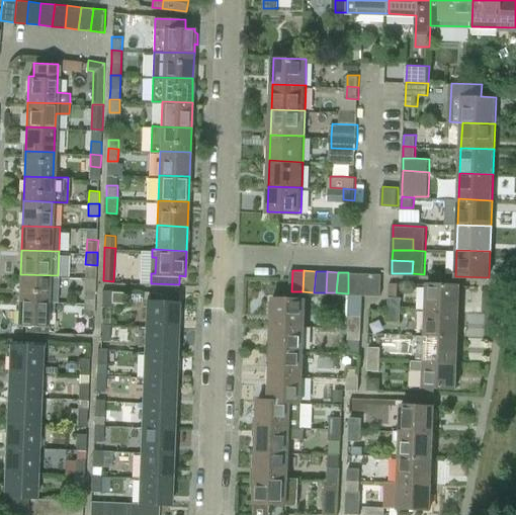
[(348,272),(348,293),(359,293),(360,272),(348,272)]
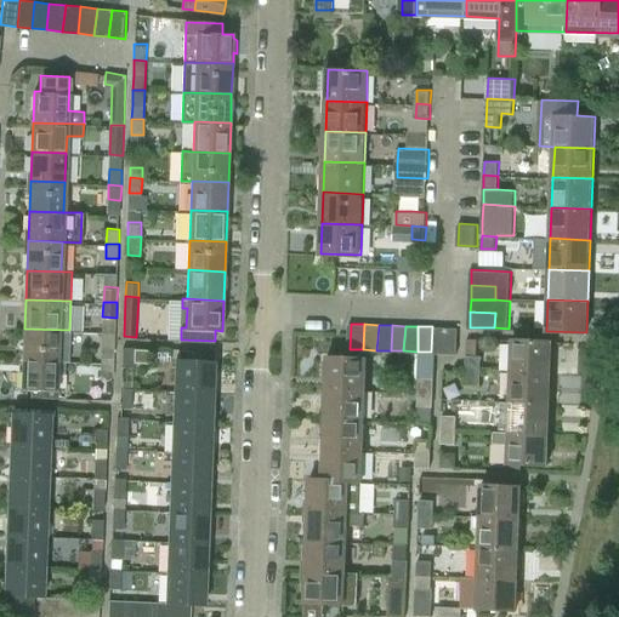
[(432,326),(431,352),(446,353),(446,327),(432,326)]
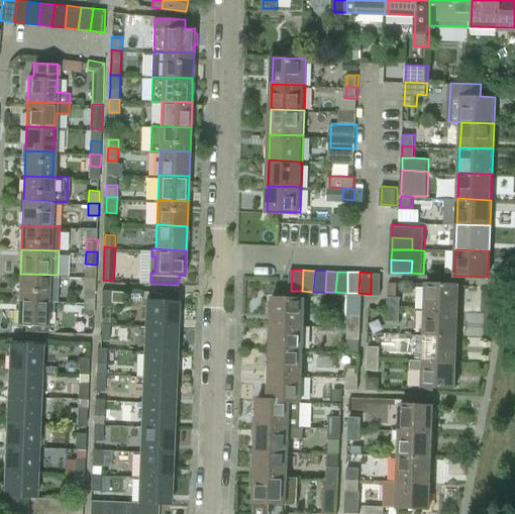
[(371,273),(371,294),(381,294),(382,273),(371,273)]
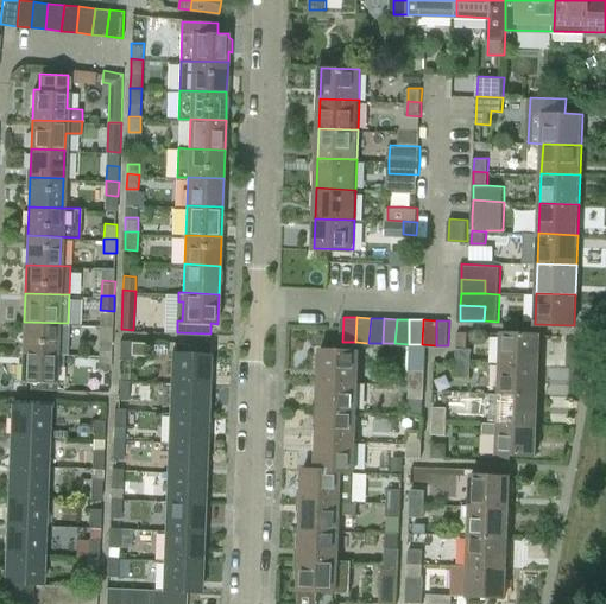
[(24,322),(23,351),(65,353),(69,353),(70,323),(68,323),(24,322)]
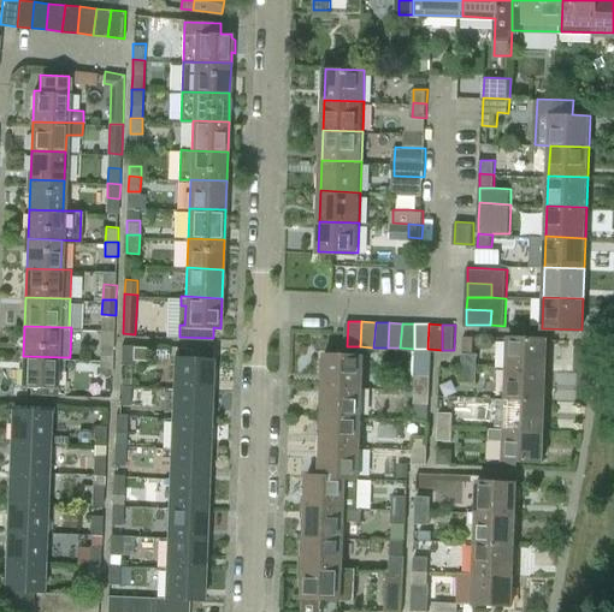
[(509,336),(508,367),(547,368),(548,337),(509,336)]
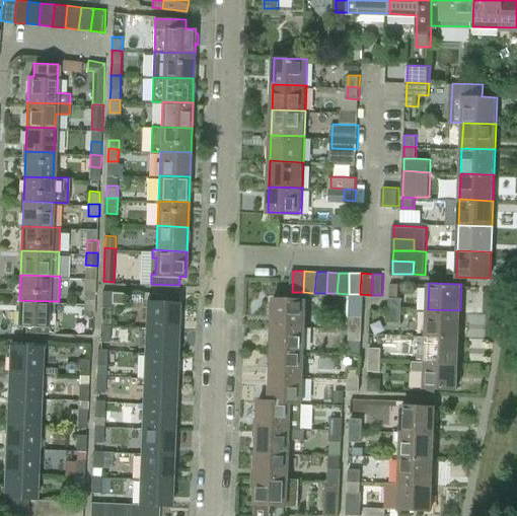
[(114,301),(114,291),(113,291),(113,289),(103,289),(102,306),(112,306),(113,301),(114,301)]
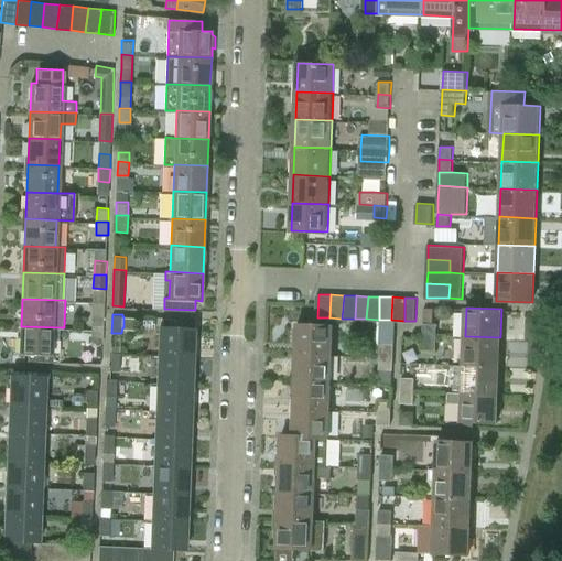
[(93,315),(92,327),(101,327),(105,328),(105,315),(93,315)]
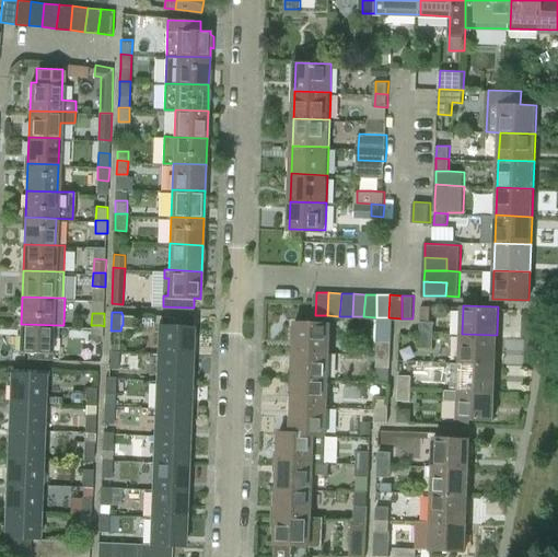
[(136,315),(123,314),(123,325),(135,326),(136,315)]
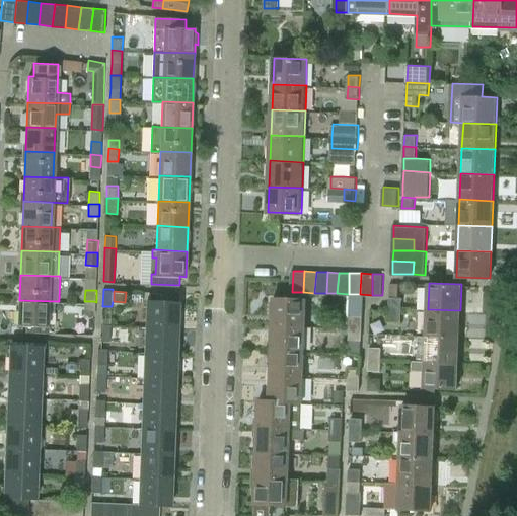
[(390,295),(389,308),(401,308),(402,296),(390,295)]
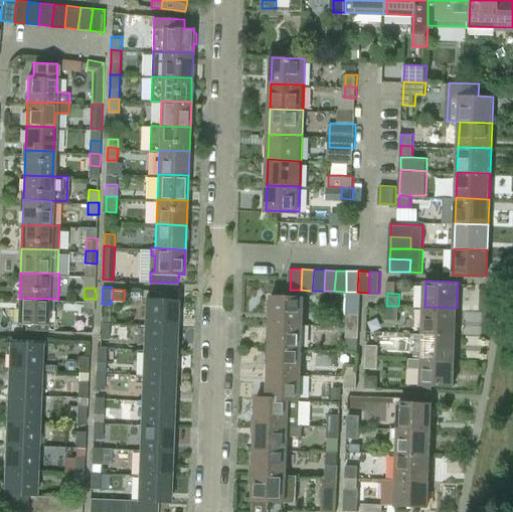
[(272,295),(270,320),(304,322),(305,296),(272,295)]
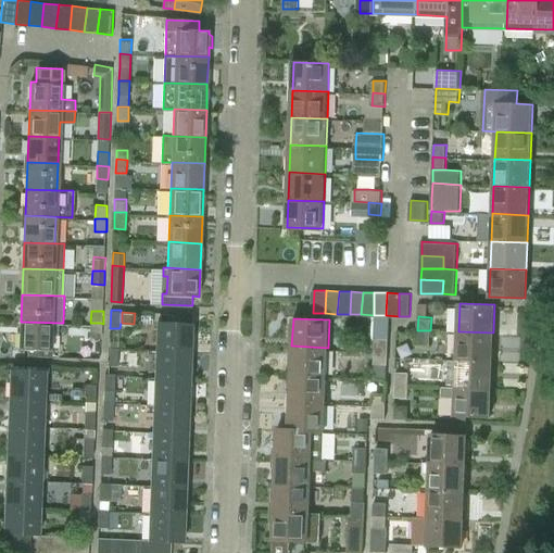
[(21,322),(20,349),(28,349),(27,355),(50,355),(51,332),(59,332),(60,323),(21,322)]
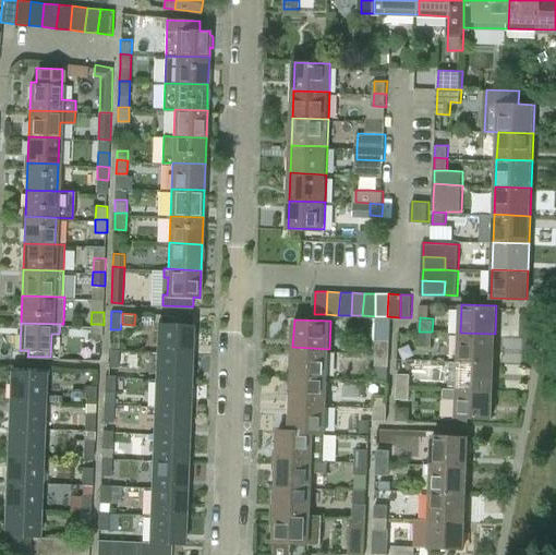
[(91,338),(100,339),(103,339),(104,332),(104,325),(100,324),(91,324),(91,338)]
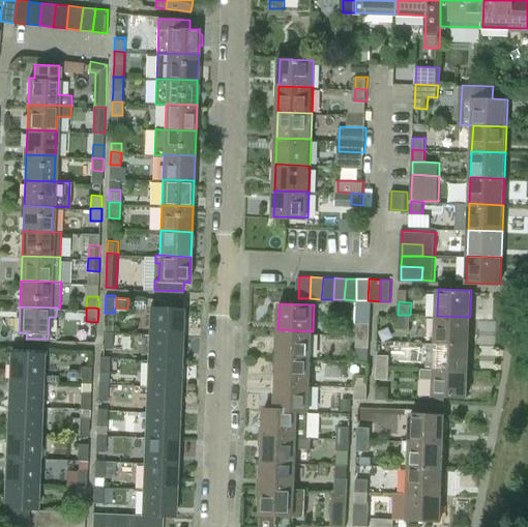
[(150,308),(149,335),(181,337),(182,309),(150,308)]
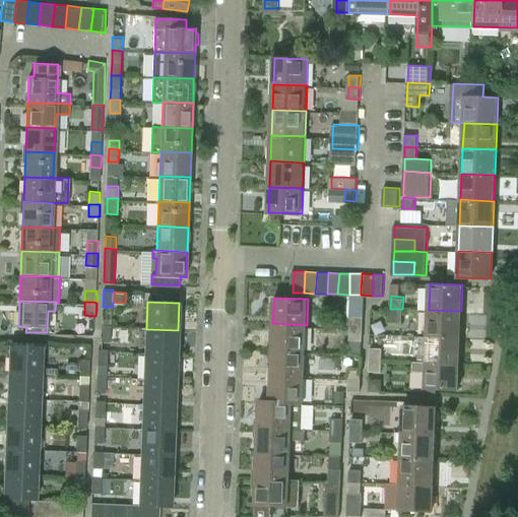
[(402,321),(402,309),(390,309),(390,321),(402,321)]
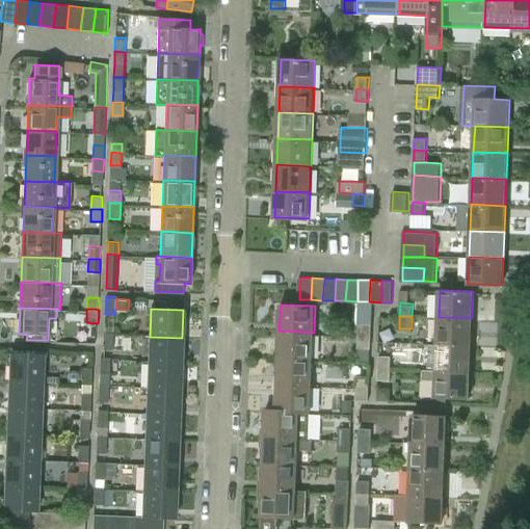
[(439,317),(438,344),(471,345),(472,318),(439,317)]
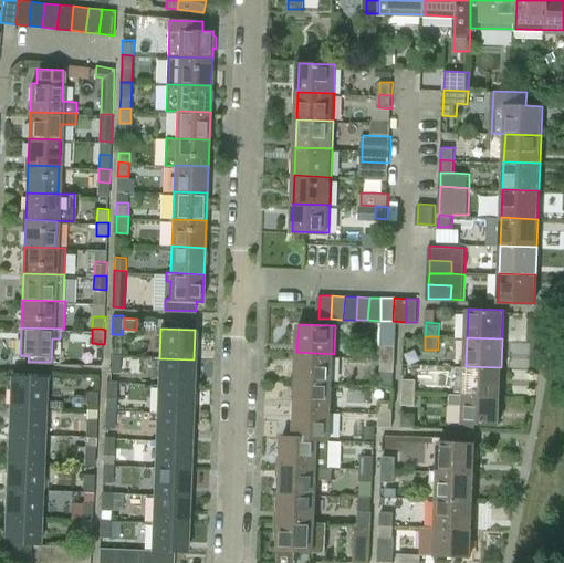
[(383,343),(383,355),(396,356),(397,343),(383,343)]
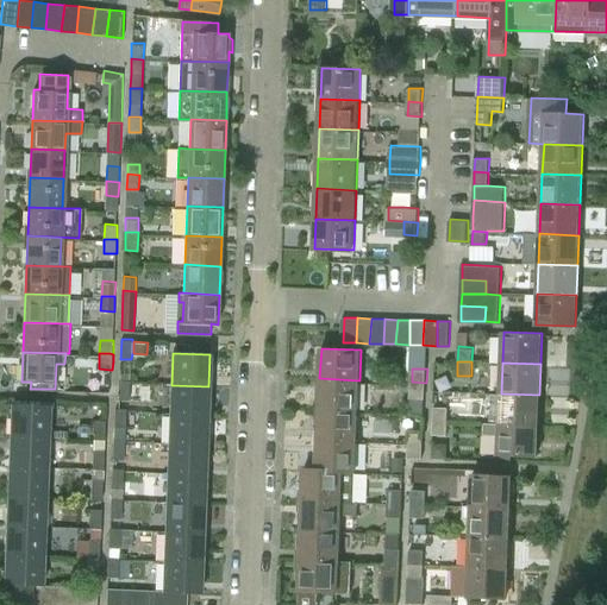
[(319,378),(318,409),(358,410),(360,380),(319,378)]
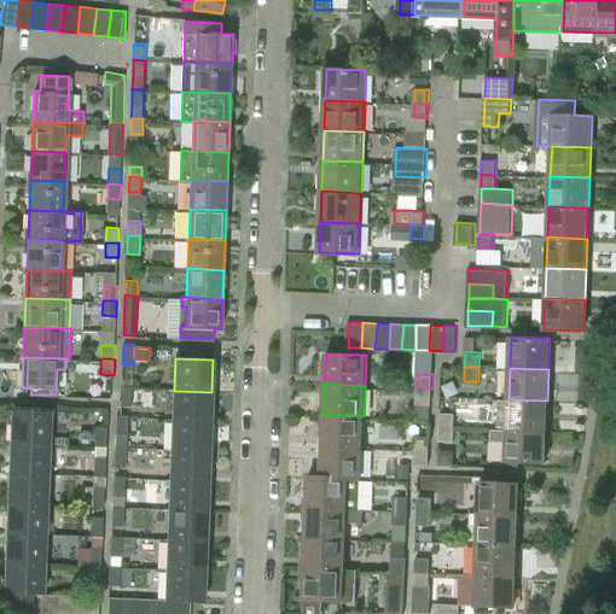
[(121,385),(121,404),(132,404),(133,385),(121,385)]
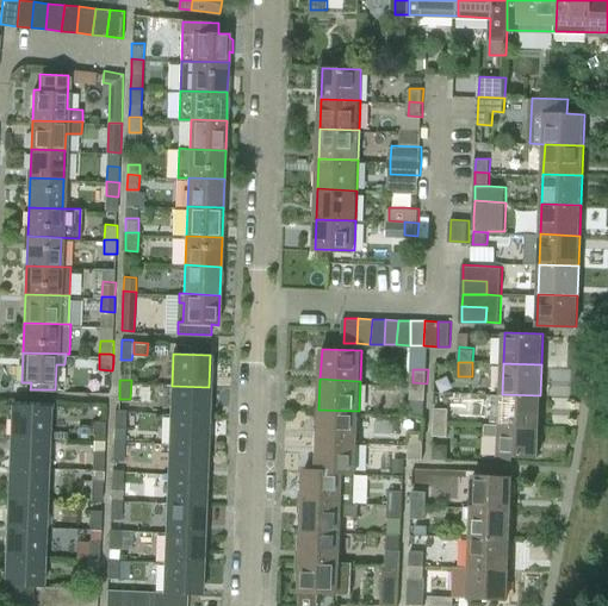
[(411,397),(427,398),(427,383),(413,382),(411,397)]
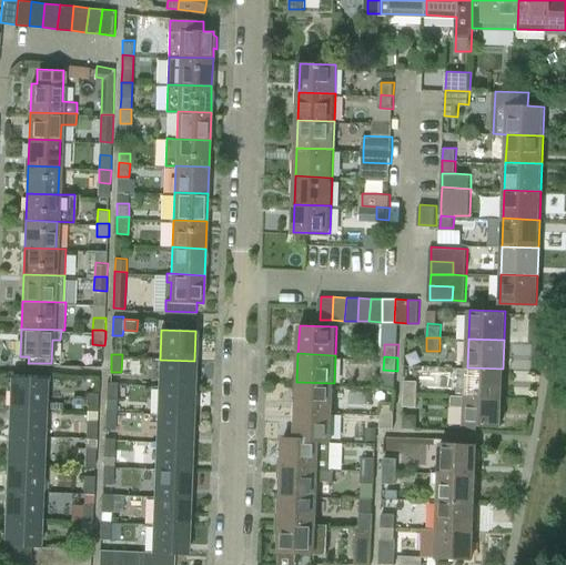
[(160,360),(158,389),(193,390),(194,361),(160,360)]
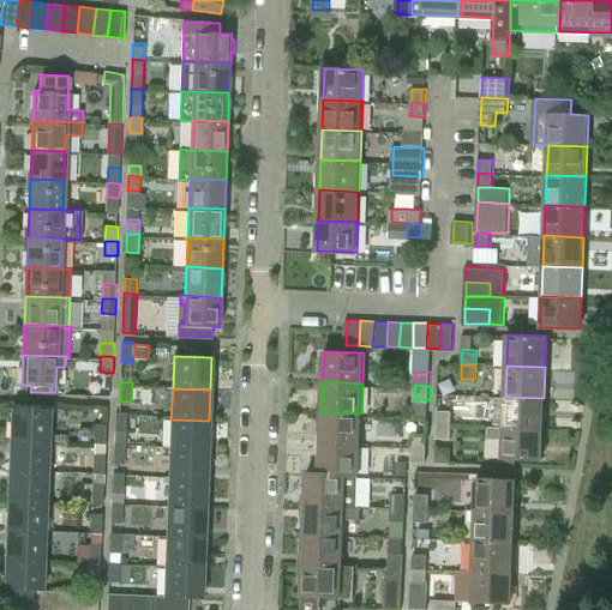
[(505,397),(504,427),(543,428),(544,398),(505,397)]
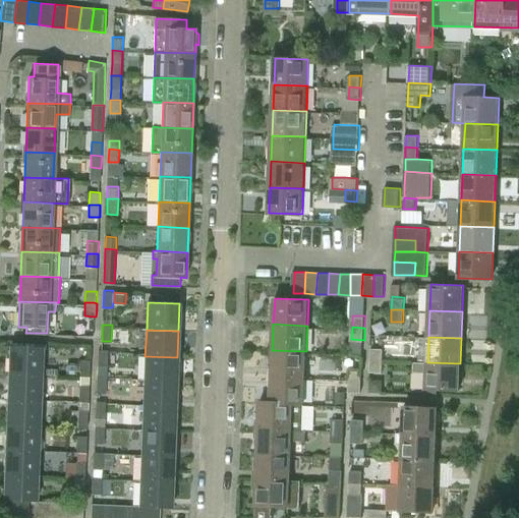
[(12,346),(10,375),(42,376),(43,348),(12,346)]
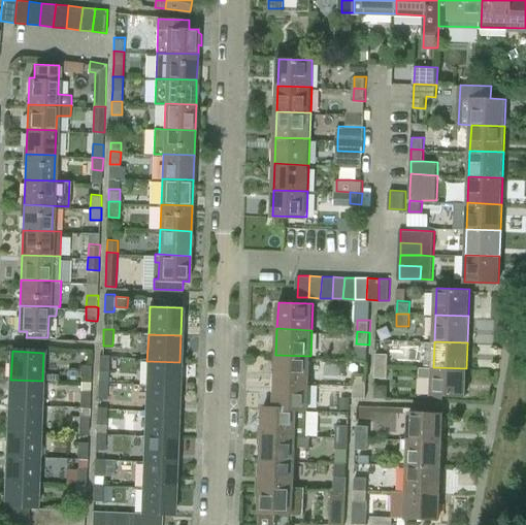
[(100,353),(100,370),(109,370),(110,354),(100,353)]
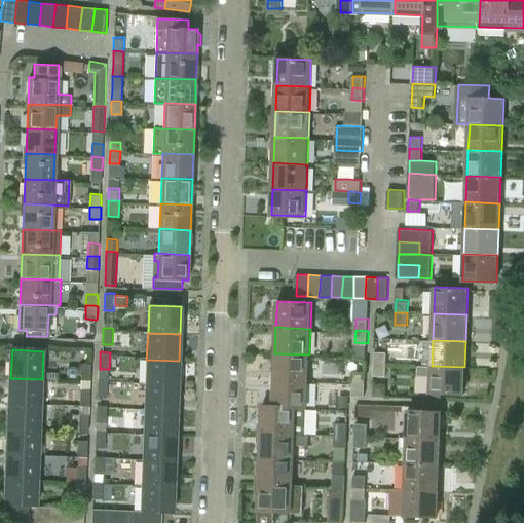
[(375,351),(375,363),(387,363),(388,351),(375,351)]
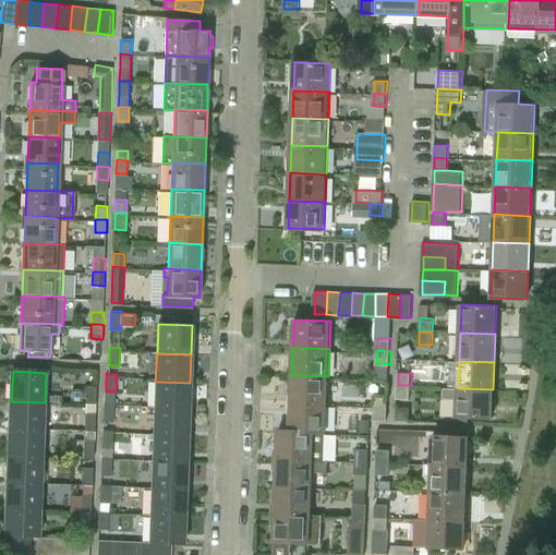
[(291,375),(290,402),(327,403),(328,376),(291,375)]
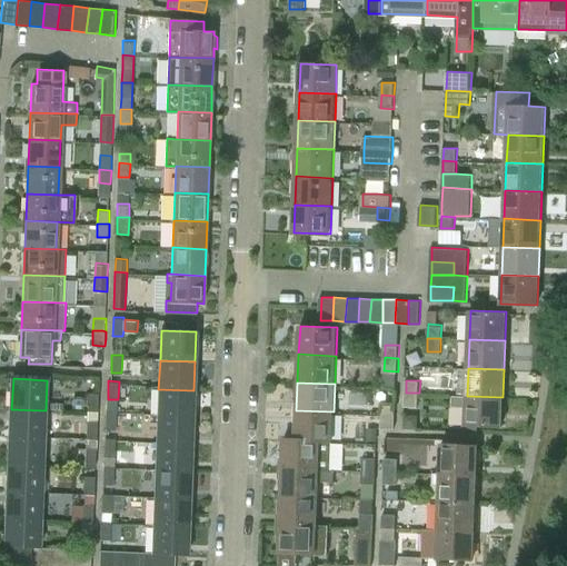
[(158,389),(158,416),(192,418),(194,390),(158,389)]
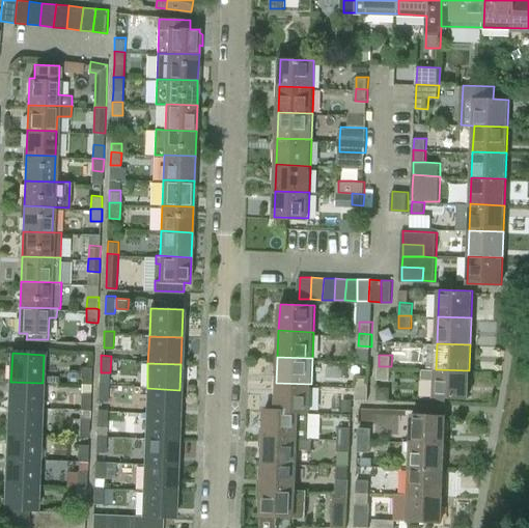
[(83,365),(82,382),(91,383),(92,366),(91,366),(83,365)]
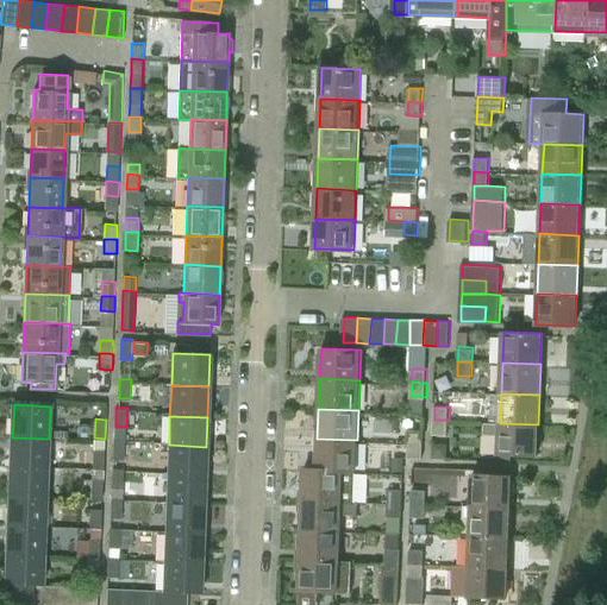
[(433,433),(435,433),(448,434),(449,420),(435,420),(433,433)]
